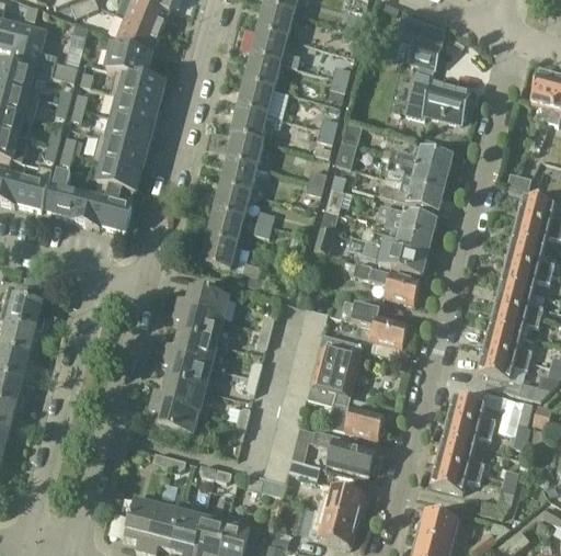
[(82,2),(87,13),(99,9),(95,0),(88,0),(82,2)]
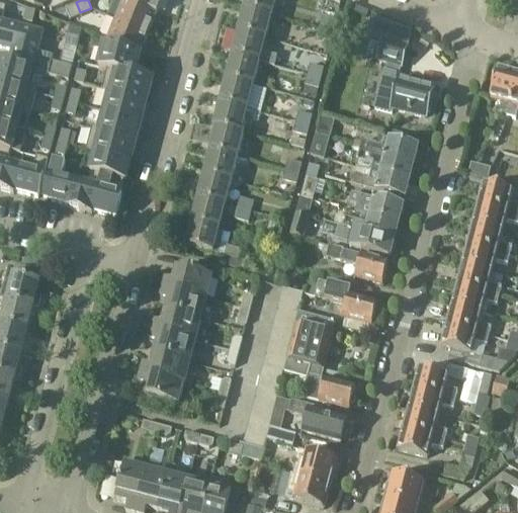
[(156,9),(133,0),(121,0),(115,15),(148,28),(156,9)]
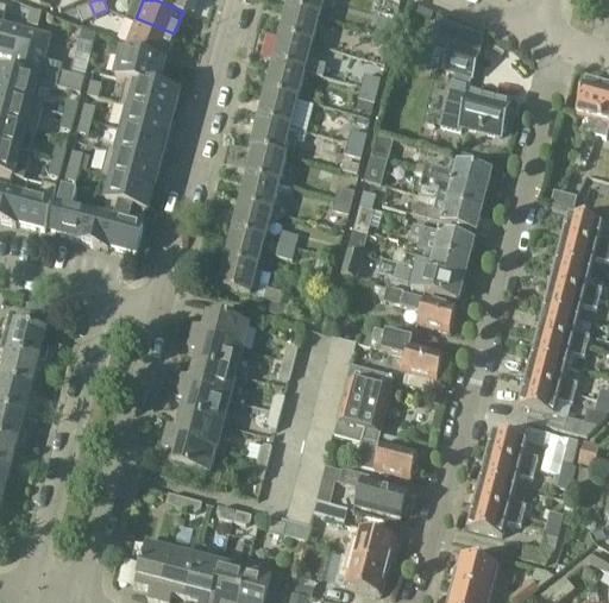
[(156,0),(183,11),(184,12),(188,0),(156,0)]
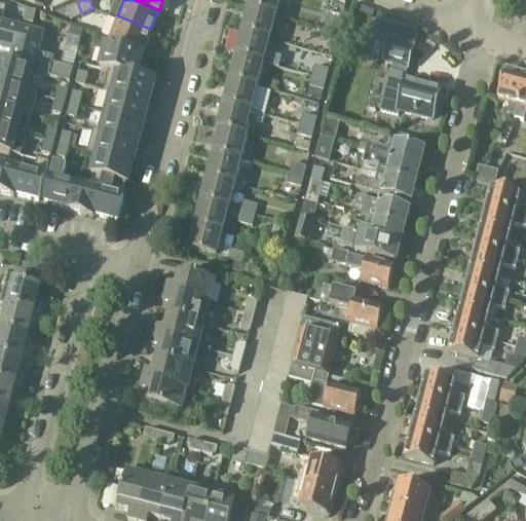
[(249,0),(248,4),(276,11),(279,0),(249,0)]
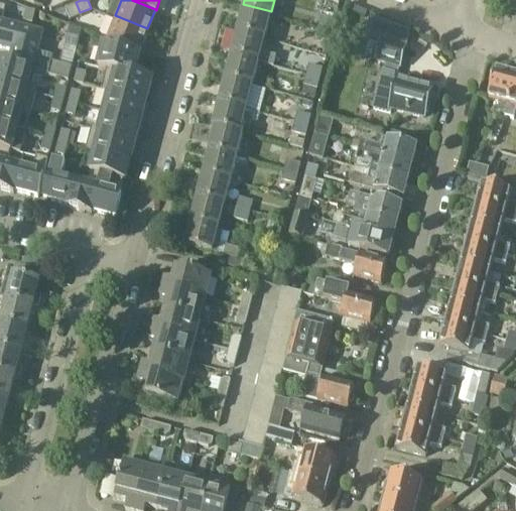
[(15,47),(20,25),(1,21),(6,4),(0,2),(0,43),(14,47),(15,47)]
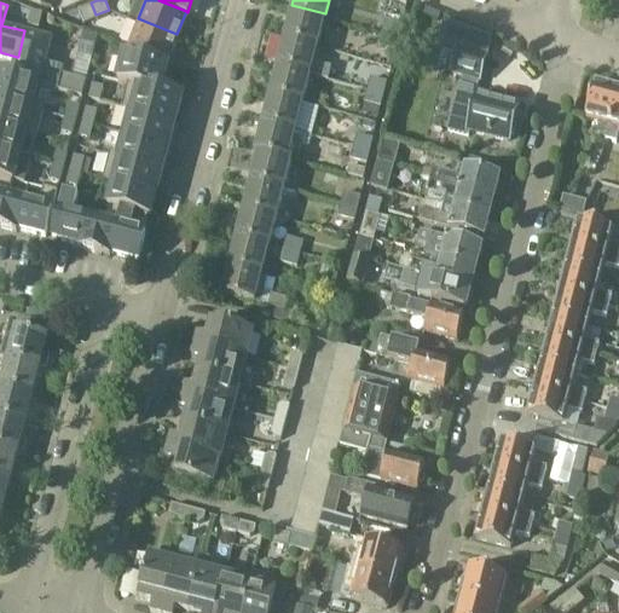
[(84,19),(96,15),(91,3),(79,9),(84,19)]
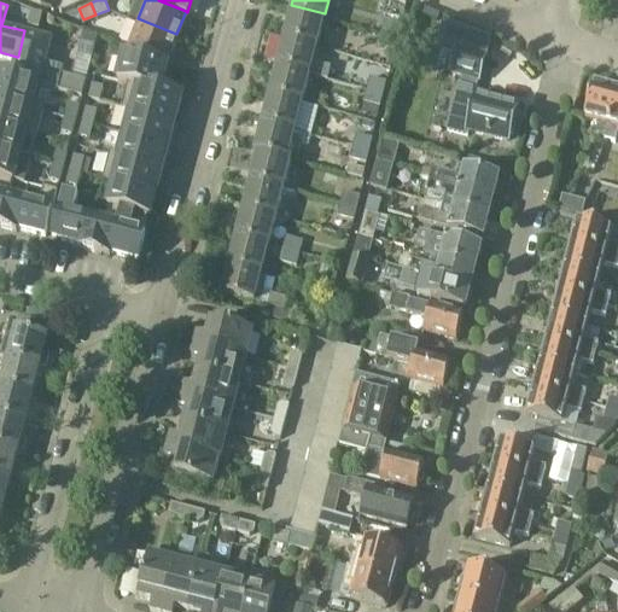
[(285,28),(284,33),(318,42),(325,13),(291,5),(285,28)]
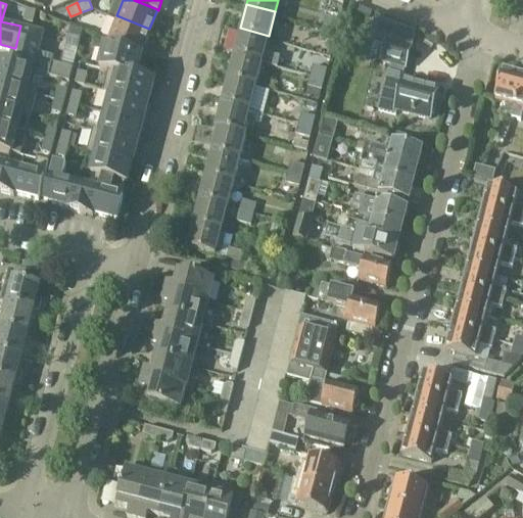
[(27,6),(24,17),(33,20),(36,8),(27,6)]
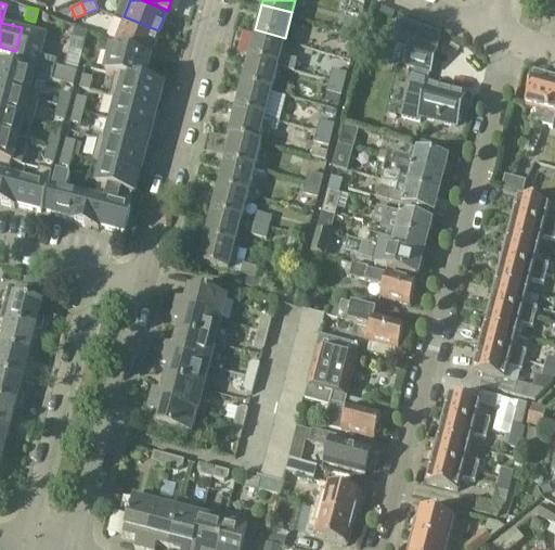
[(398,13),(391,38),(410,43),(411,41),(418,43),(424,24),(398,13)]
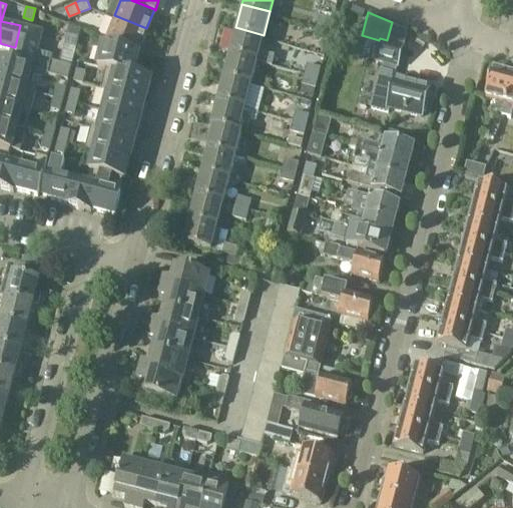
[(331,28),(333,18),(331,17),(319,14),(317,24),(328,27),(331,28)]
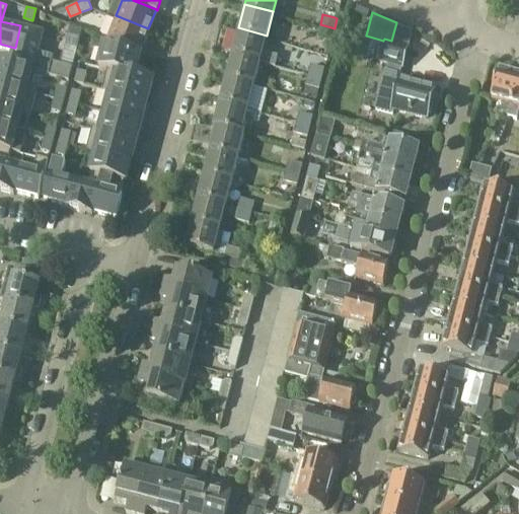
[(140,48),(148,28),(116,15),(107,34),(140,48)]
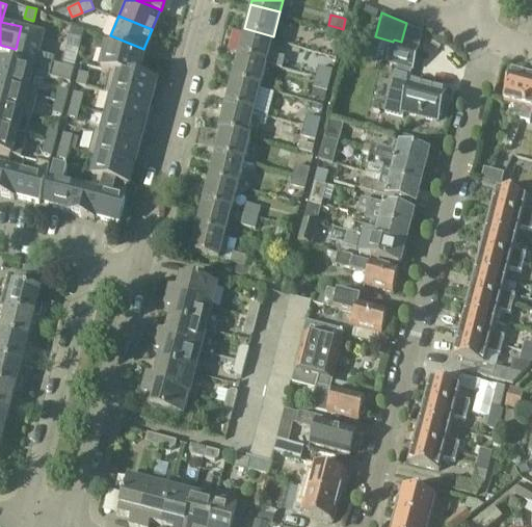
[(70,33),(82,36),(84,27),(72,24),(70,33)]
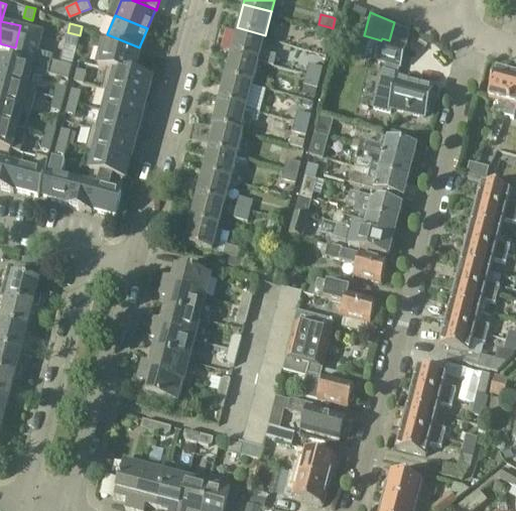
[(330,38),(333,28),(330,27),(318,24),(315,35),(328,37),(330,38)]
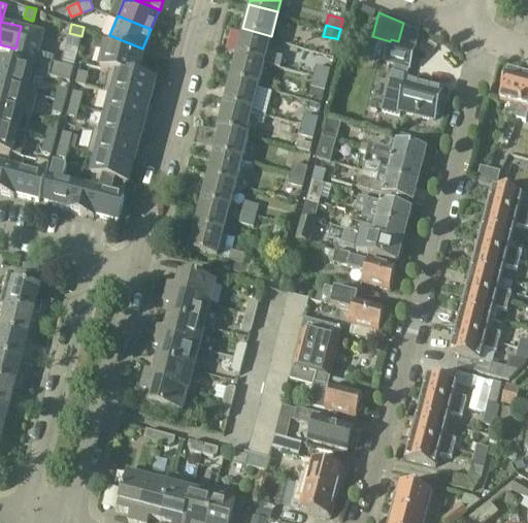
[(53,60),(54,60),(55,55),(37,50),(42,32),(21,26),(15,48),(14,48),(11,62),(10,63),(33,68),(32,69),(48,73),(53,60)]
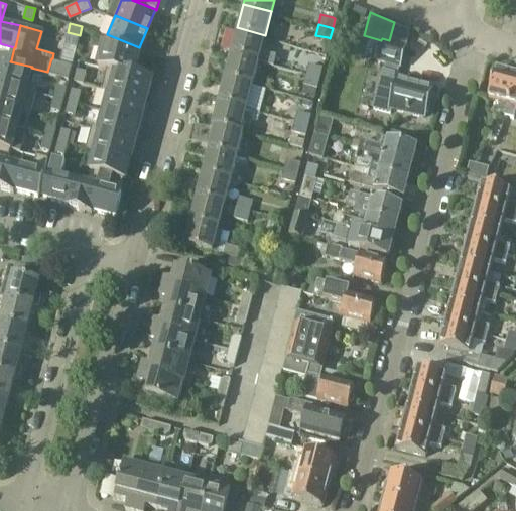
[(233,43),(231,51),(259,58),(274,62),(276,53),(261,49),(265,35),(237,27),(233,43)]
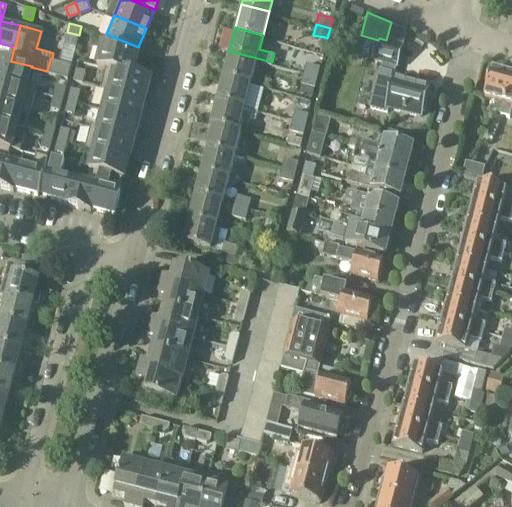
[(76,44),(79,35),(67,32),(64,41),(76,44)]
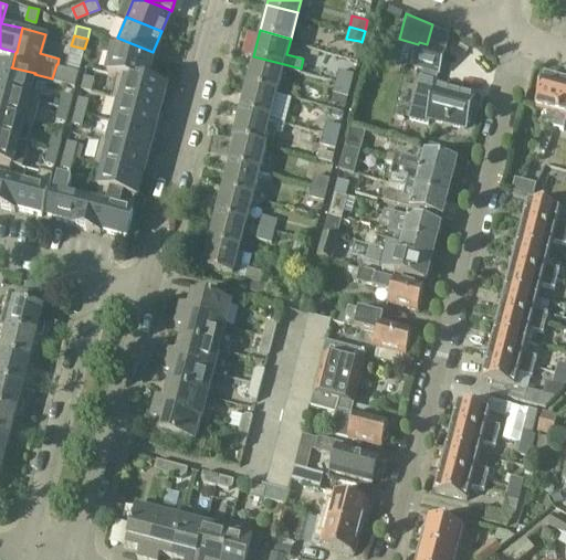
[(439,70),(439,67),(444,49),(427,44),(419,42),(418,44),(413,63),(429,67),(439,70)]
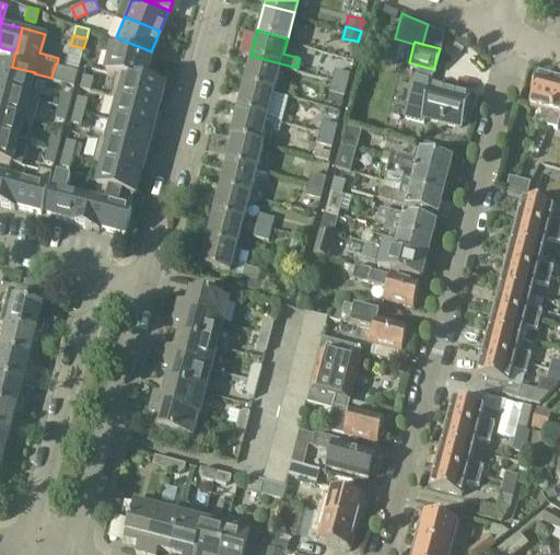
[(106,69),(116,71),(146,79),(146,78),(151,56),(113,45),(106,69)]
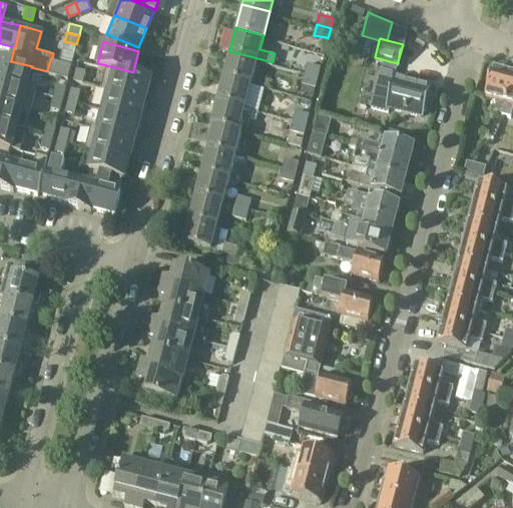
[(225,63),(222,74),(250,82),(258,58),(229,51),(225,63)]
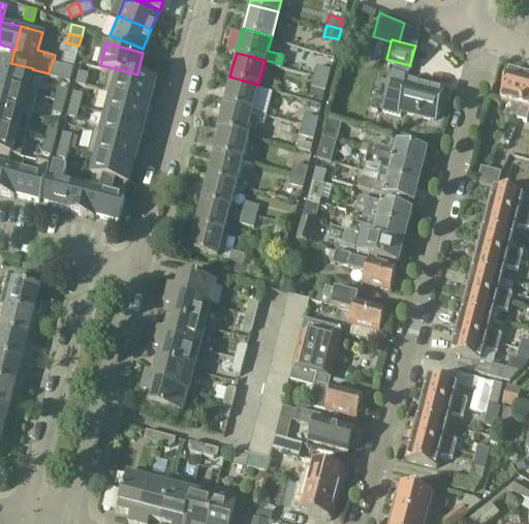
[(0,59),(0,82),(27,89),(28,88),(32,69),(33,68),(10,63),(11,62),(0,59)]
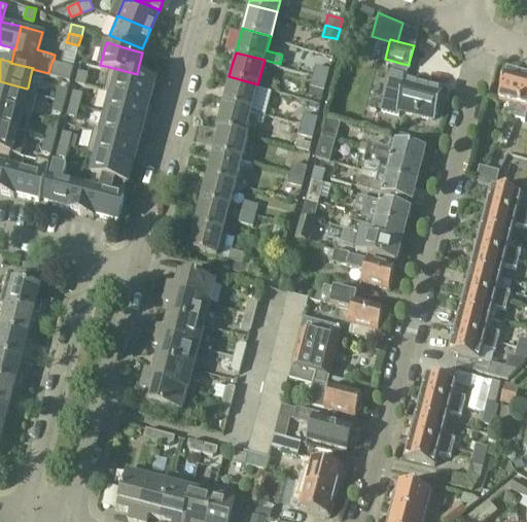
[(53,60),(48,73),(70,78),(73,65),(54,60),(53,60)]
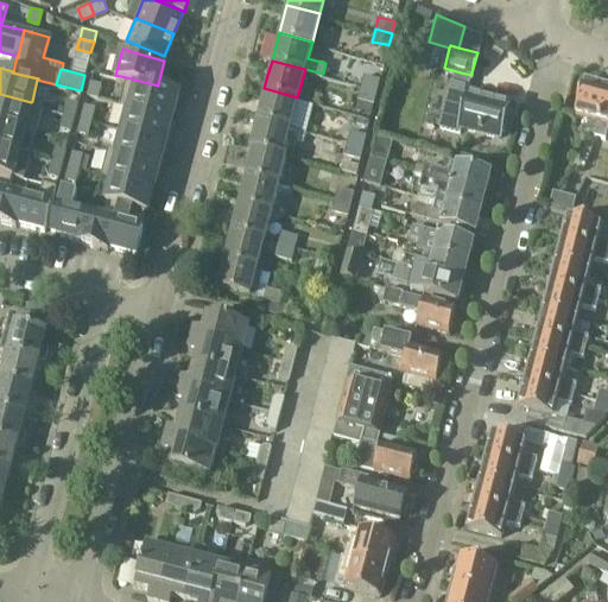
[(361,83),(378,87),(381,75),(365,70),(361,83)]
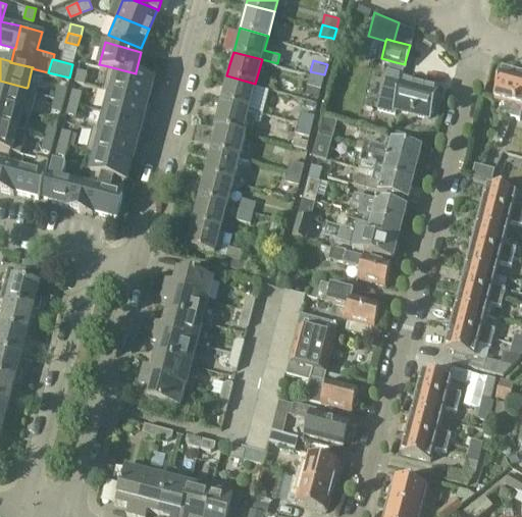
[(429,115),(435,89),(415,84),(416,79),(405,75),(408,63),(405,62),(405,64),(396,62),(392,76),(387,90),(399,93),(395,106),(429,115)]
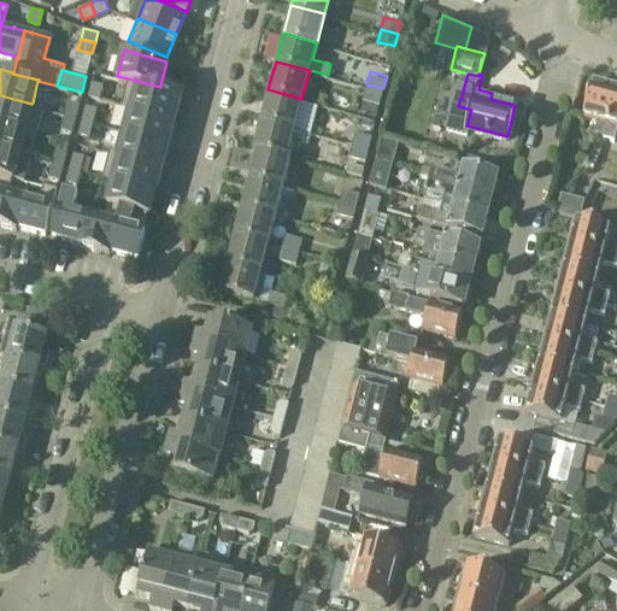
[(100,95),(104,82),(93,78),(89,93),(100,95)]
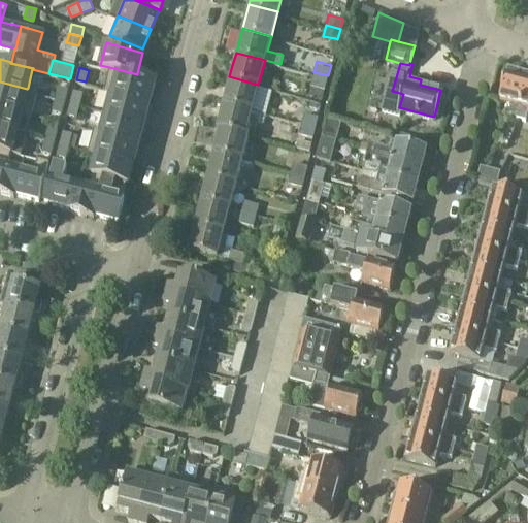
[(156,77),(137,73),(137,74),(109,67),(103,88),(108,90),(108,89),(150,99),(156,77)]
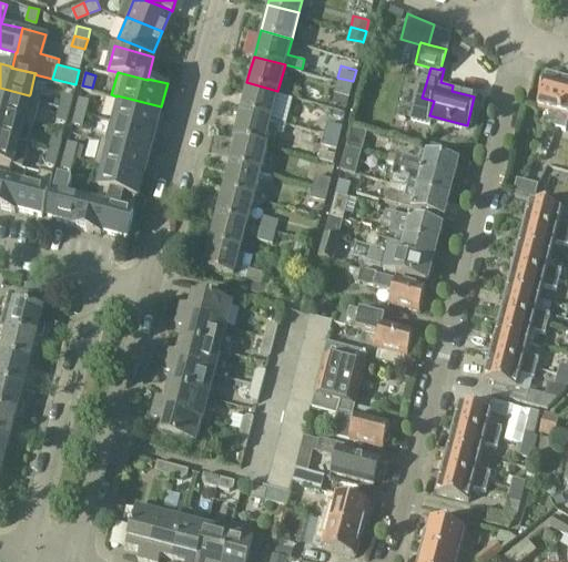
[(556,124),(567,80),(567,78),(546,72),(537,104),(550,108),(547,122),(556,124)]
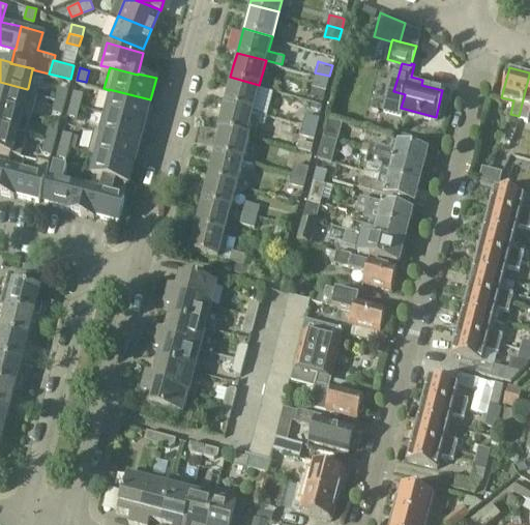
[(329,76),(315,73),(312,82),(326,86),(329,76)]
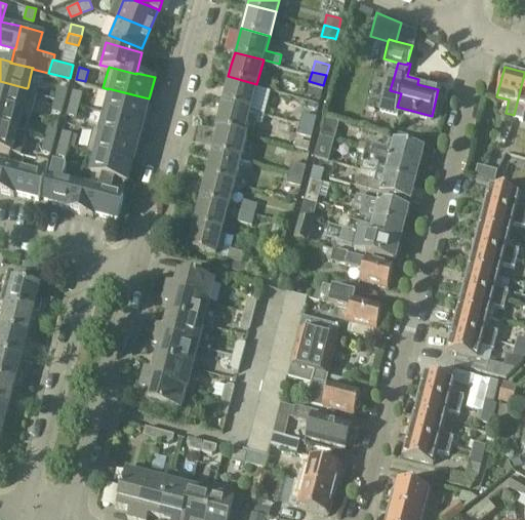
[(524,74),(514,115),(523,117),(524,108),(524,74)]
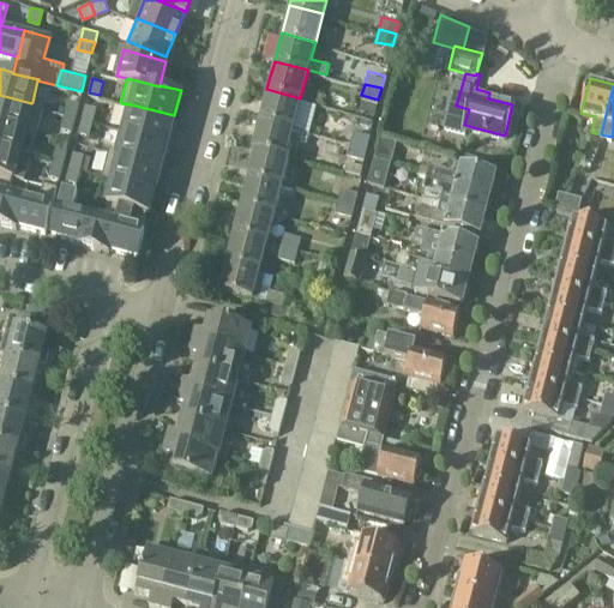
[(264,98),(259,118),(293,126),(300,98),(266,89),(264,98)]
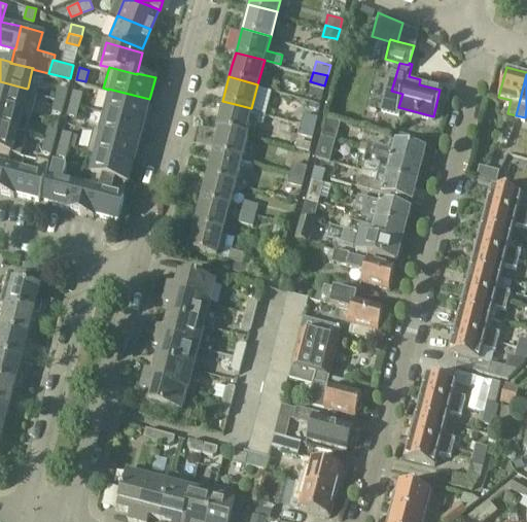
[(0,103),(32,111),(37,91),(28,88),(27,89),(0,81),(0,103)]
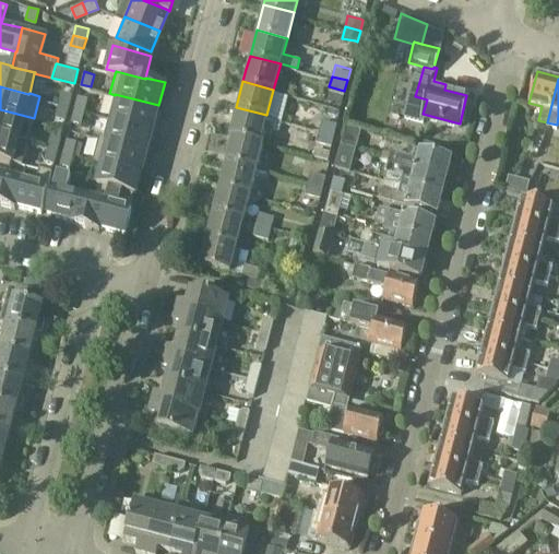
[(62,90),(59,102),(69,105),(72,92),(62,90)]
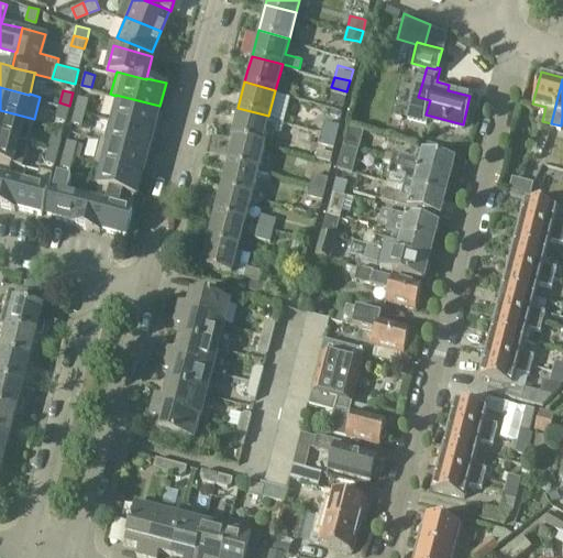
[(75,107),(85,109),(88,97),(78,94),(75,107)]
